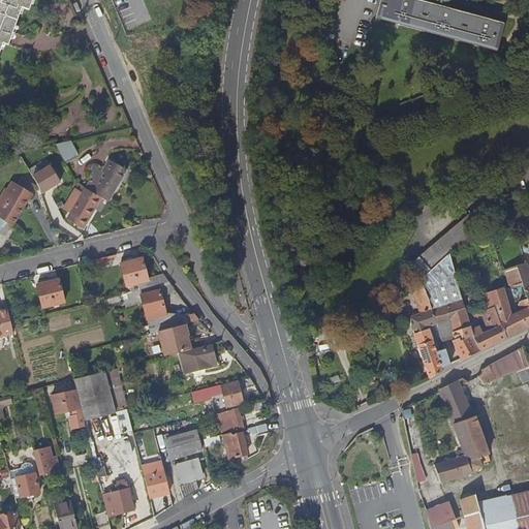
[(29,0),(0,0),(0,43),(5,45),(19,8),(26,10),(29,0)]
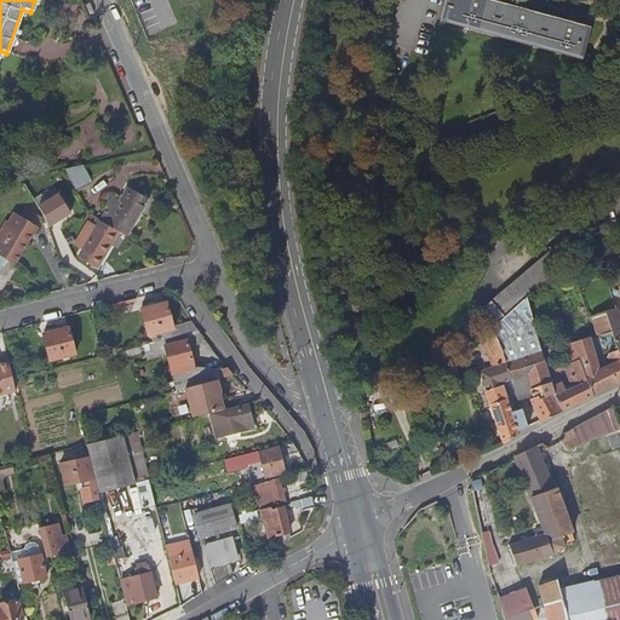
[(592,29),(487,0),(447,0),(441,21),(583,61),(592,29)]
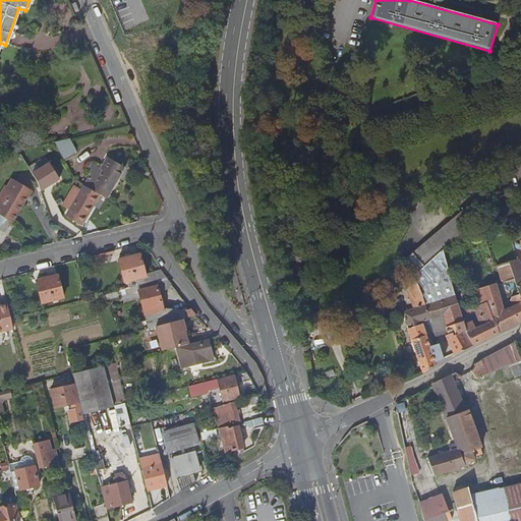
[(310,3),(308,12),(317,15),(320,5),(310,3)]
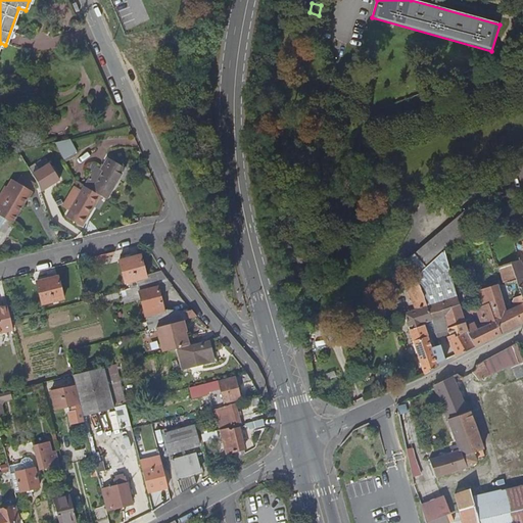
[(57,142),(62,157),(78,153),(73,137),(57,142)]
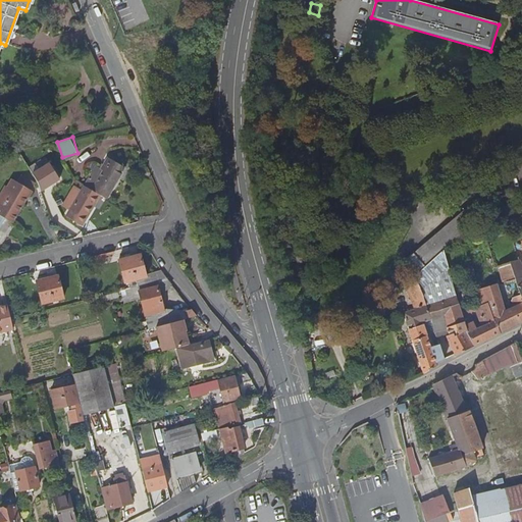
[(29,149),(20,155),(25,163),(34,158),(29,149)]
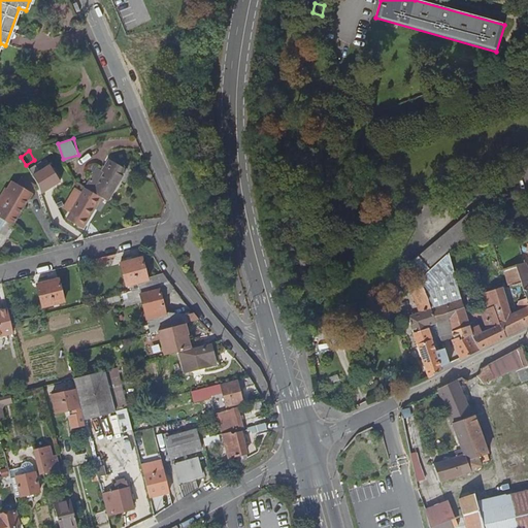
[(34,160),(26,165),(34,178),(42,172),(34,160)]
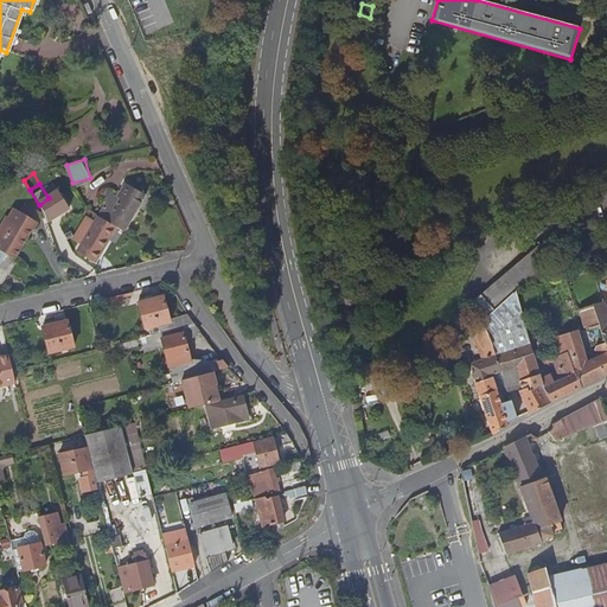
[(108,221),(116,227),(125,231),(145,196),(128,186),(108,221)]
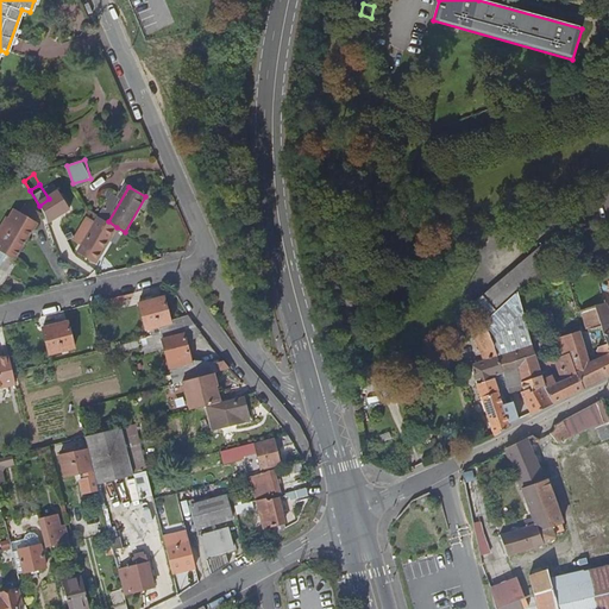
[(20,215),(0,248),(0,250),(8,256),(16,261),(37,226),(20,215)]
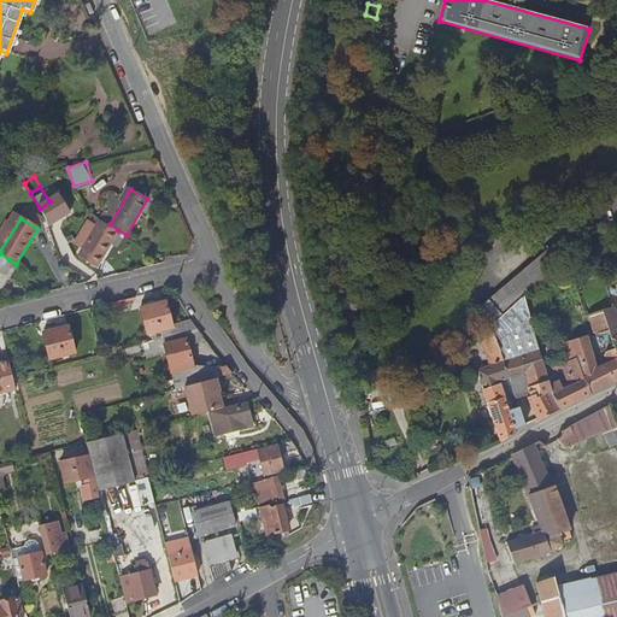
[(98,264),(118,230),(110,224),(103,219),(81,254),(98,264)]
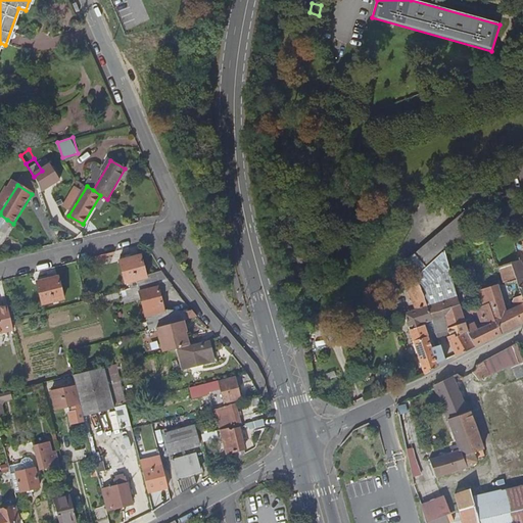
[(475,205),(467,212),(476,223),(484,216),(475,205)]
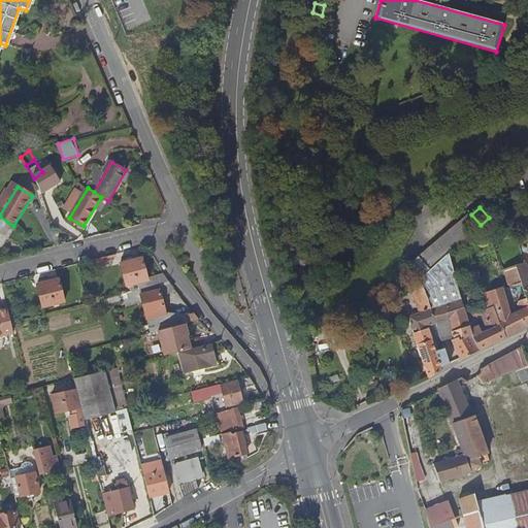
[(471,213),(420,258),(429,269),(481,225),(471,215),(471,213)]
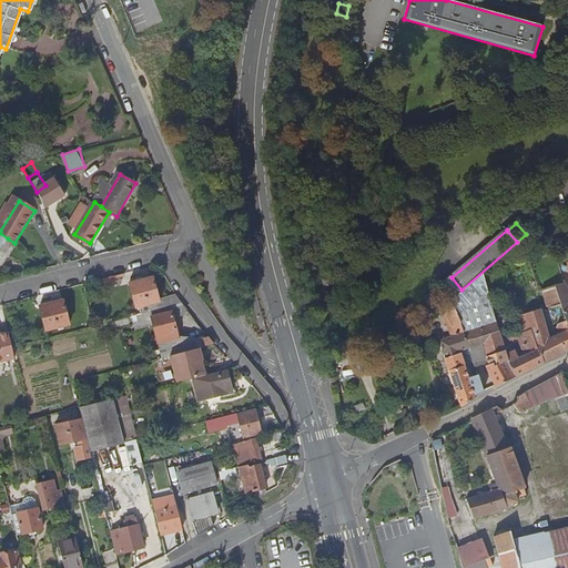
[(453,302),(460,324),(464,334),(467,343),(482,338),(501,332),(483,273),(453,302)]
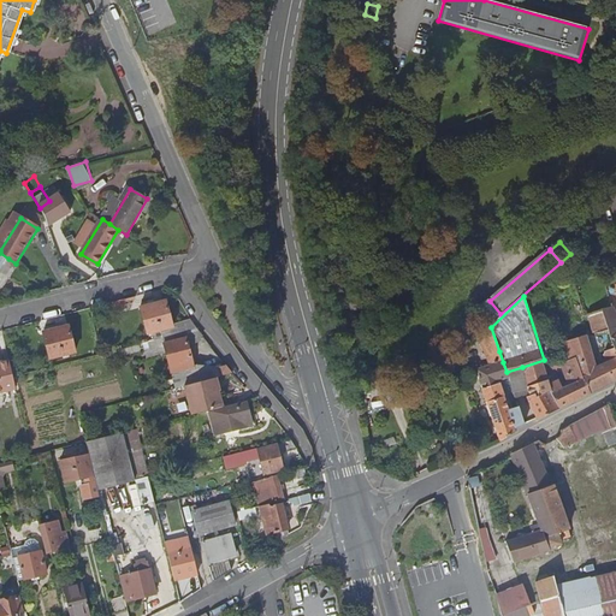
[(173,327),(166,301),(142,307),(149,333),(173,327)]
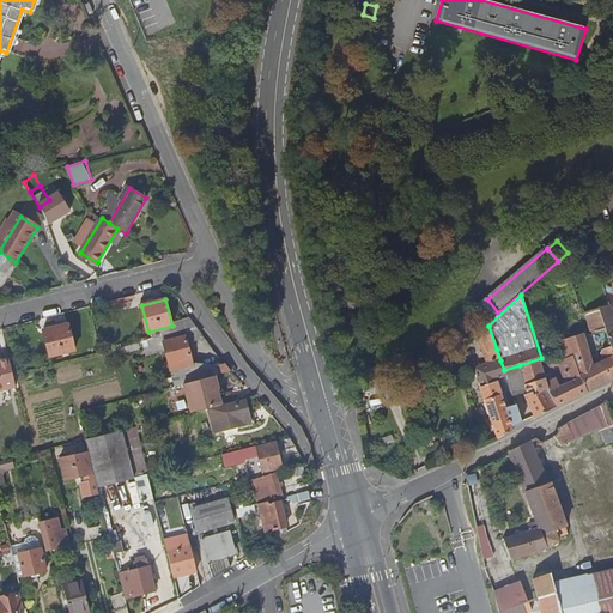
[(487,299),(475,309),(486,322),(498,313),(487,299)]
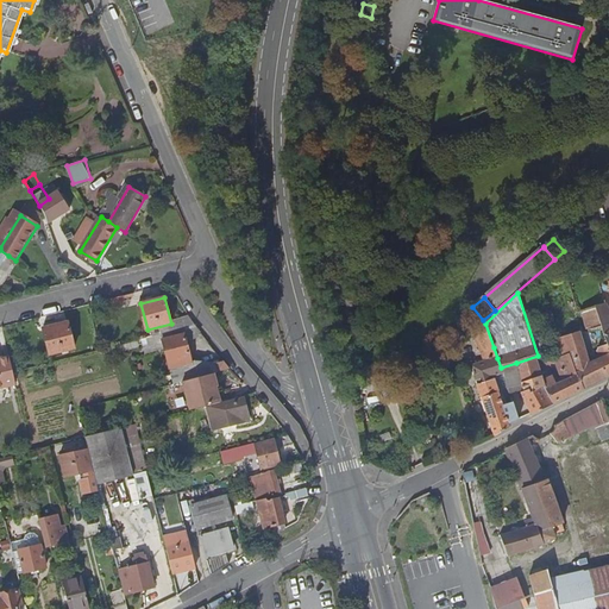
[(591,331),(604,326),(604,325),(603,320),(600,308),(585,313),(591,331)]
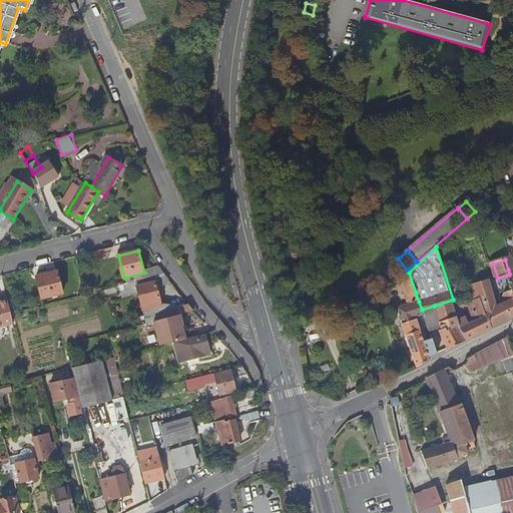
[(63,295),(57,272),(37,278),(43,300),(63,295)]
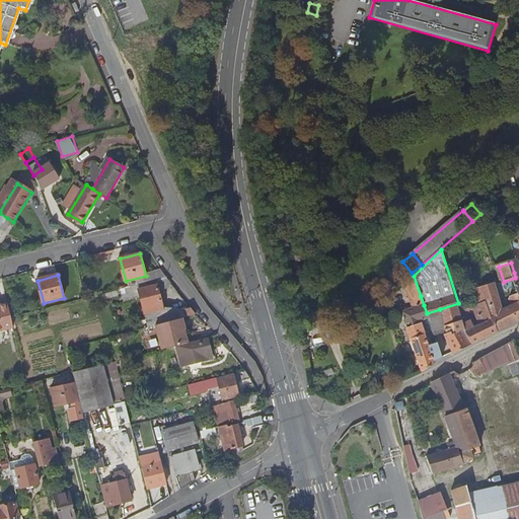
[(410,300),(421,296),(414,276),(398,291),(399,293),(403,289),(409,287),(410,290),(405,291),(410,300)]
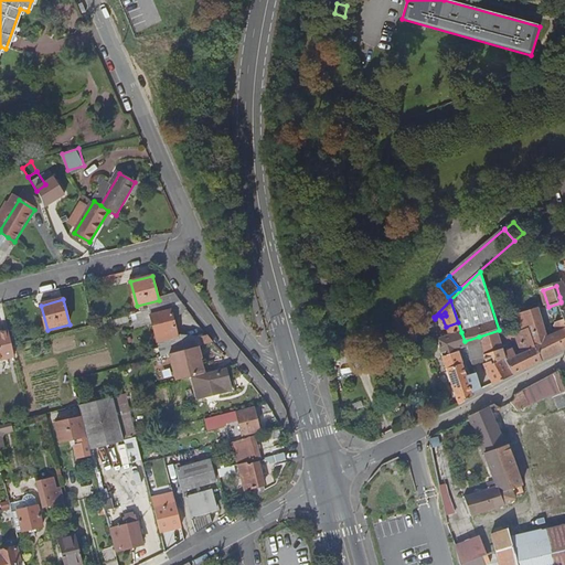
[(172,317),(185,308),(181,301),(167,306),(168,311),(150,316),(158,343),(178,338),(172,317)]
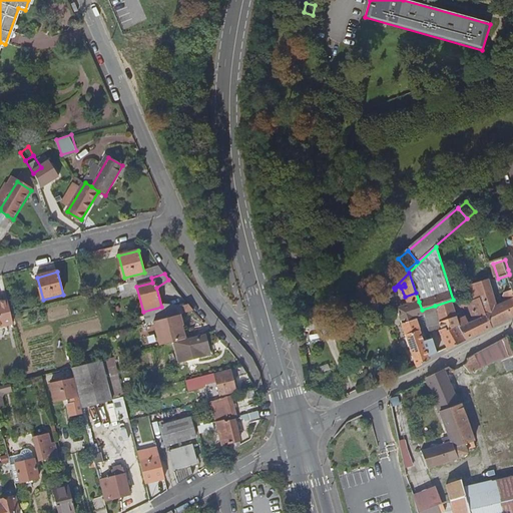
[(478,284),(483,299),(493,329),(507,321),(512,318),(512,291),(508,294),(507,295),(506,297),(508,301),(499,305),(491,280),(478,284)]
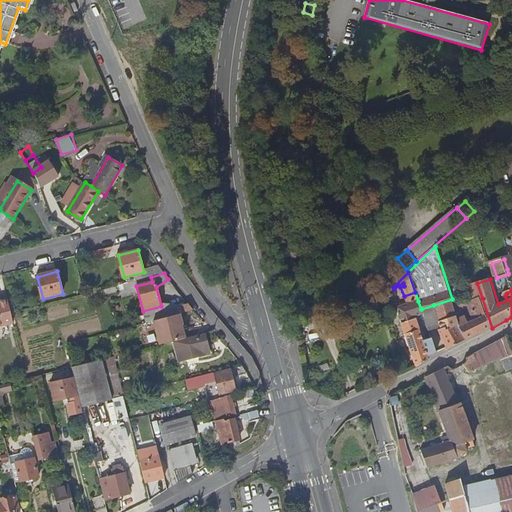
[(479,319),(462,328),(467,340),(489,329),(492,328),(482,298),(475,301),(473,297),(460,302),(462,306),(473,302),(479,319)]
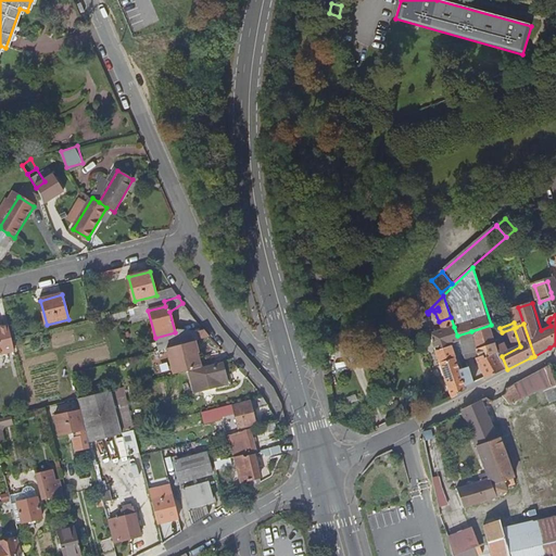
[(491,325),(471,331),(480,356),(476,358),(485,378),(487,380),(507,369),(502,356),(498,350),(491,325)]
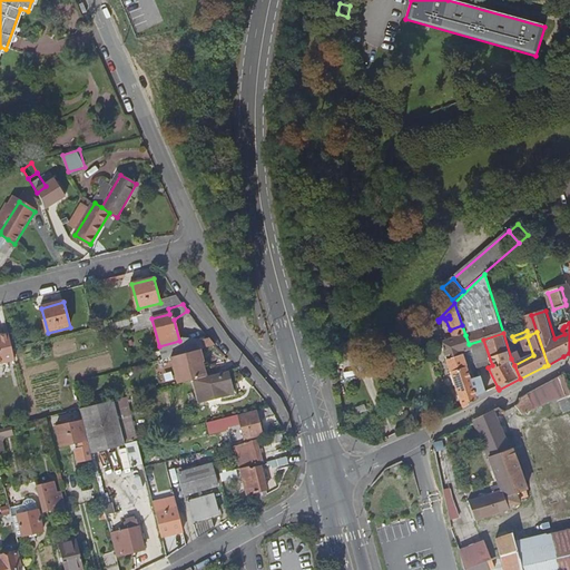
[(0,363),(15,361),(9,334),(0,335),(0,363)]
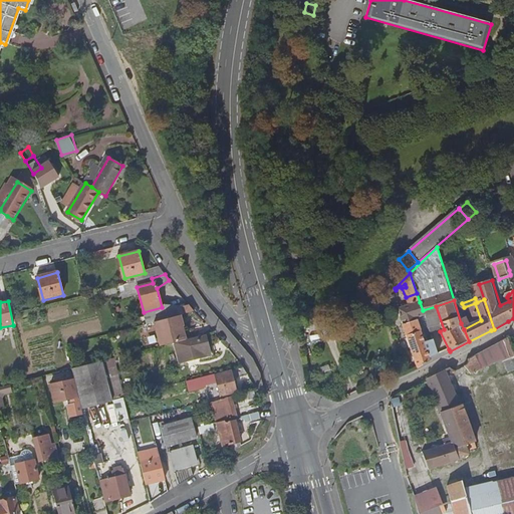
[(407,336),(419,368),(432,360),(431,357),(438,354),(433,338),(432,338),(423,310),(420,302),(407,305),(398,308),(408,335),(407,336)]
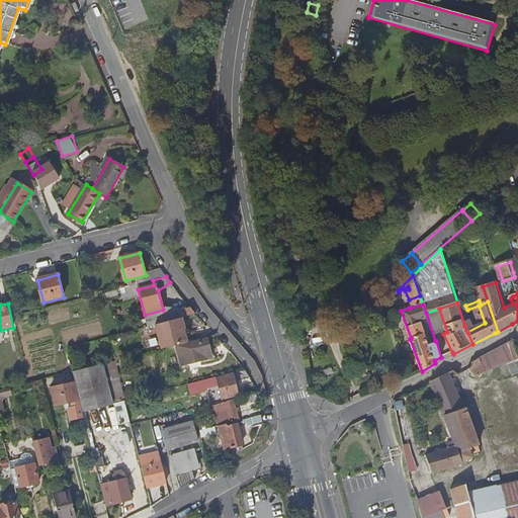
[(163,310),(145,315),(148,327),(154,325),(181,318),(187,317),(196,315),(192,309),(183,312),(163,310)]
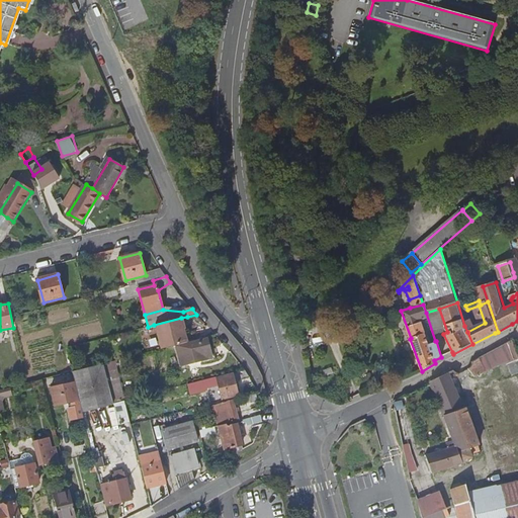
[(154,325),(160,349),(174,345),(184,343),(187,342),(183,328),(184,328),(181,318),(154,325)]
